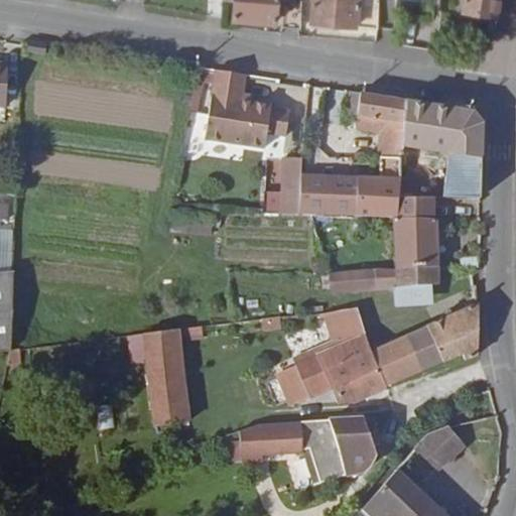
[(275,23),(276,0),(234,0),(234,1),(233,20),(275,23)]
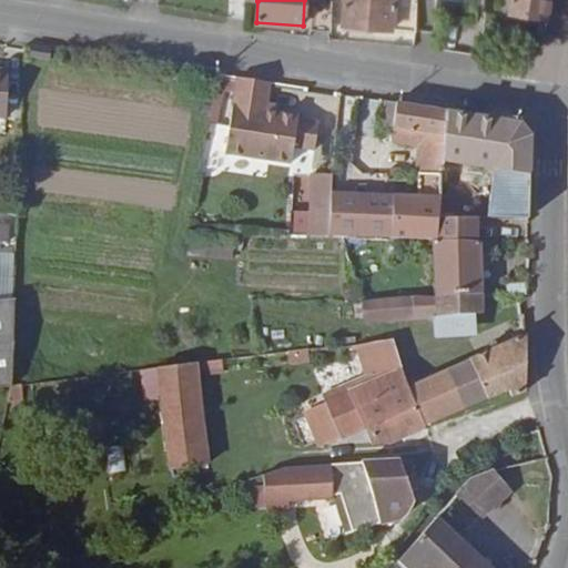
[(327,32),(327,0),(312,0),(311,31),(327,32)]
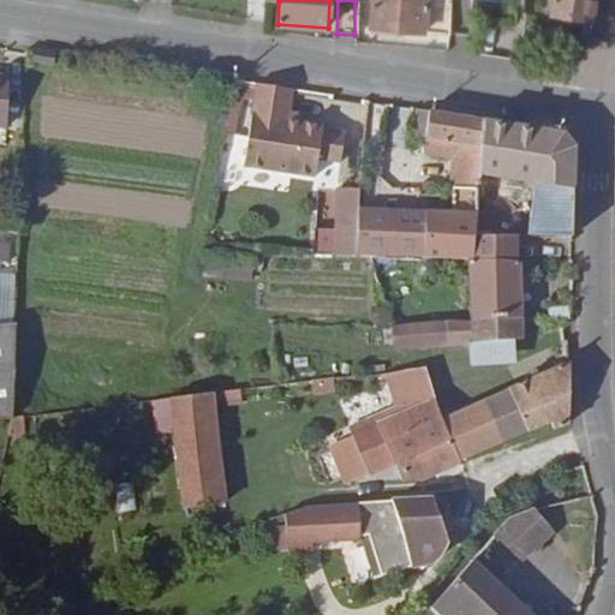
[(451,35),(451,0),(371,0),(369,28),(446,35),(451,36),(451,35)]
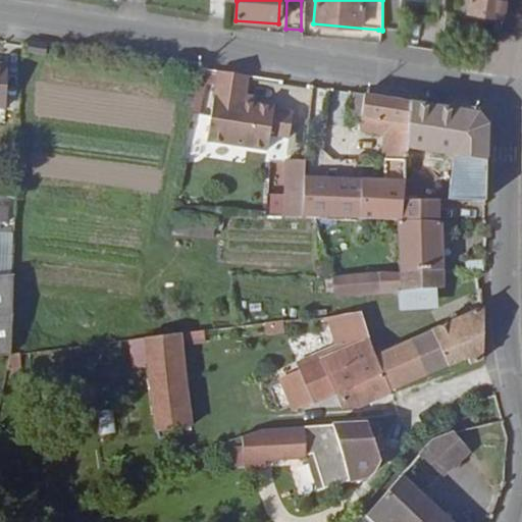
[(504,17),(506,0),(468,0),(467,11),(502,16),(504,17)]
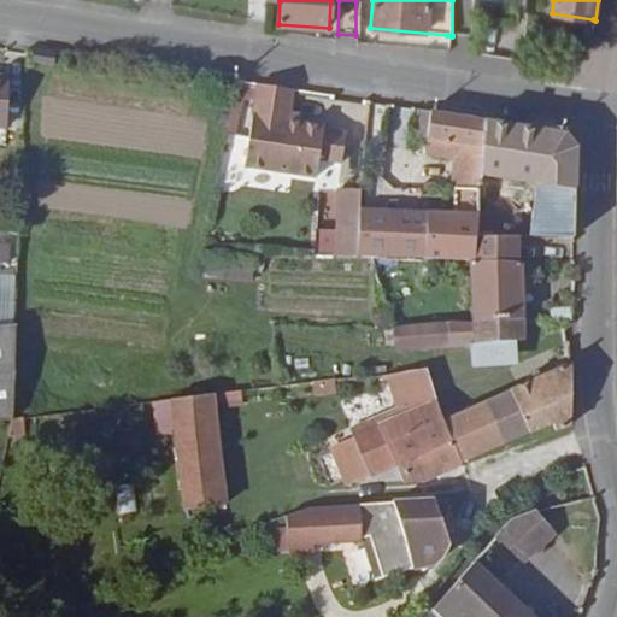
[(33,63),(53,68),(57,52),(35,48),(33,63)]
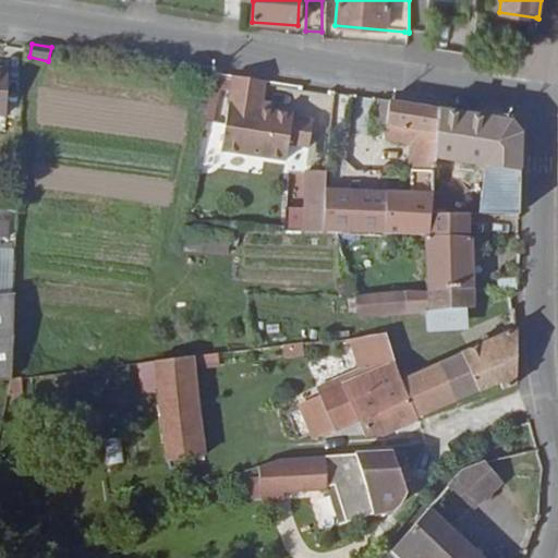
[(249,79),(216,73),(201,146),(266,160),(268,147),(290,153),(295,125),(274,121),(275,114),(242,107),(249,79)]
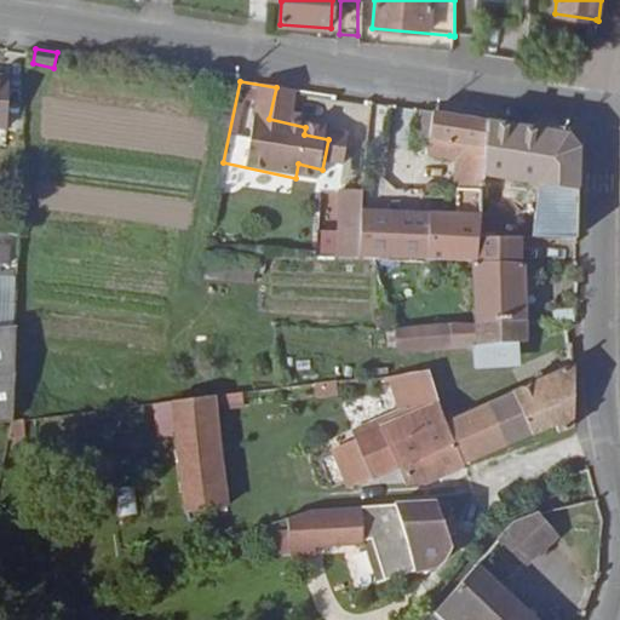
[(422,137),(430,139),(434,113),(424,112),(422,137)]
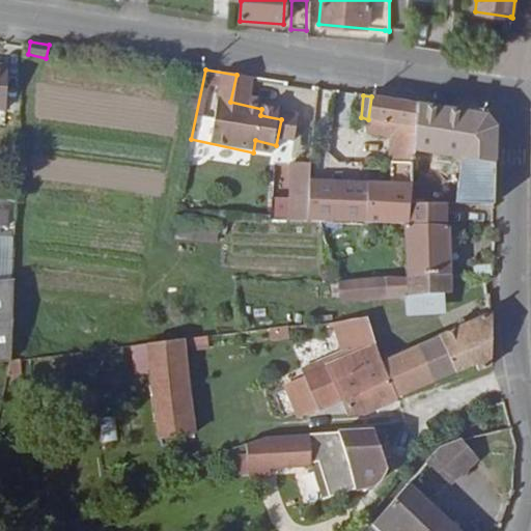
[(414,150),(415,150),(418,104),(371,96),(368,119),(366,135),(391,137),(390,184),(411,184),(414,150)]
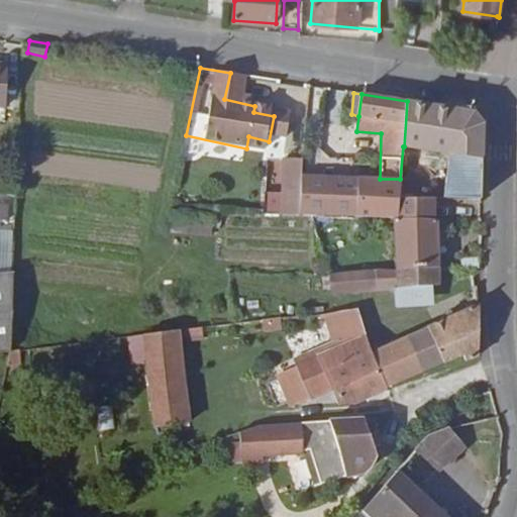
[(484,159),(485,123),(474,111),(407,101),(404,146),(484,159)]
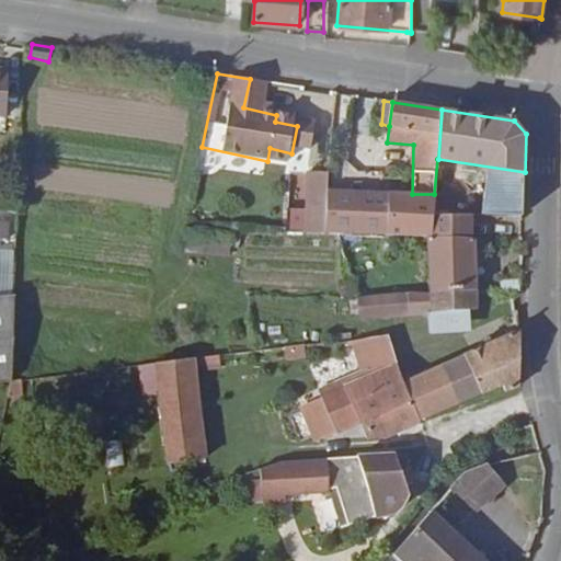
[(287,231),(327,232),(327,192),(327,170),(309,170),(306,218),(288,218),(287,231)]
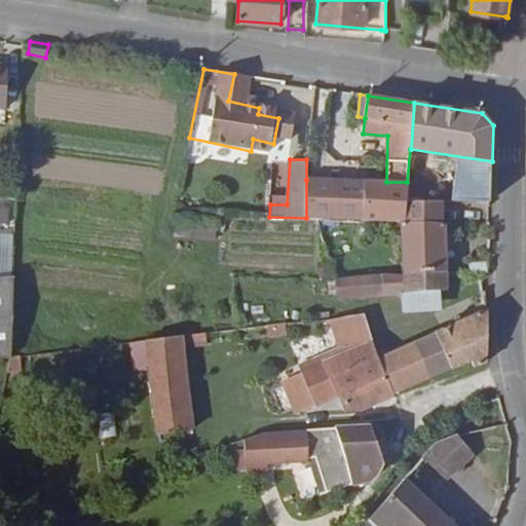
[(318,219),(334,219),(335,181),(306,180),(306,218),(318,219)]
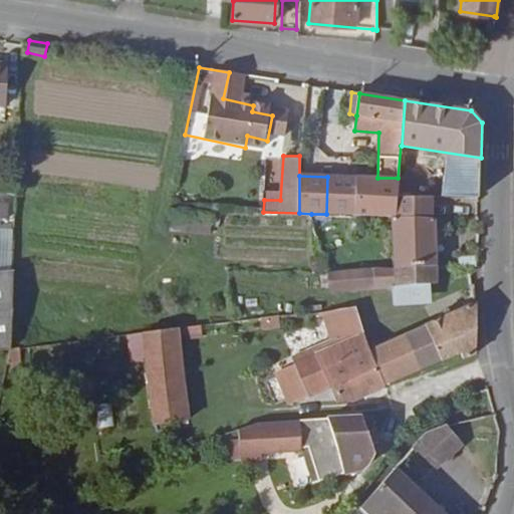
[(326,214),(353,215),(356,177),(327,177),(326,214)]
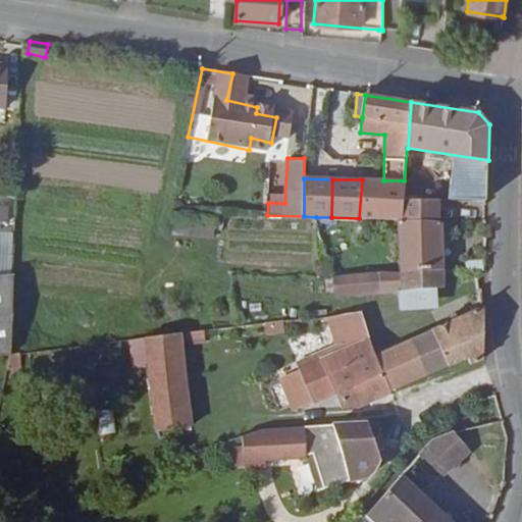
[(383,180),(362,179),(359,218),(399,219),(402,219),(403,201),(404,180),(383,180)]
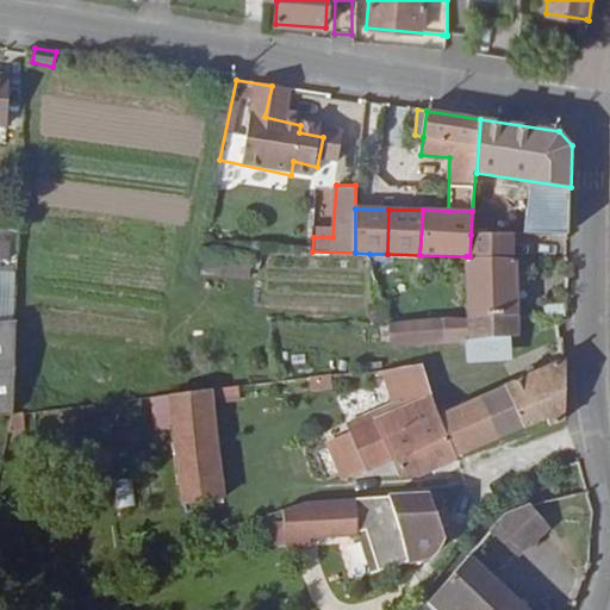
[(468,318),(518,316),(517,259),(514,259),(515,236),(471,235),(470,256),(466,256),(468,318)]
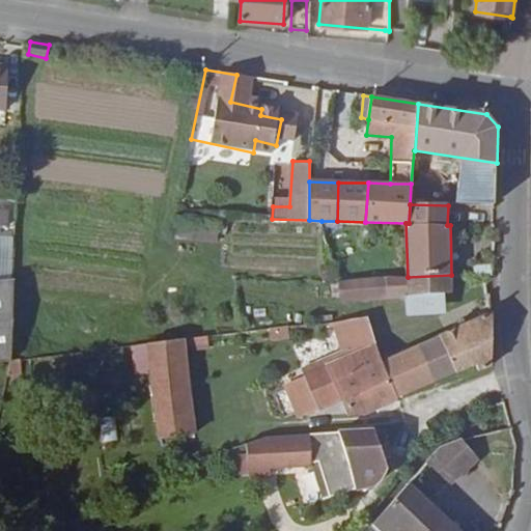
[(0,208),(0,224),(7,225),(8,210),(0,208)]
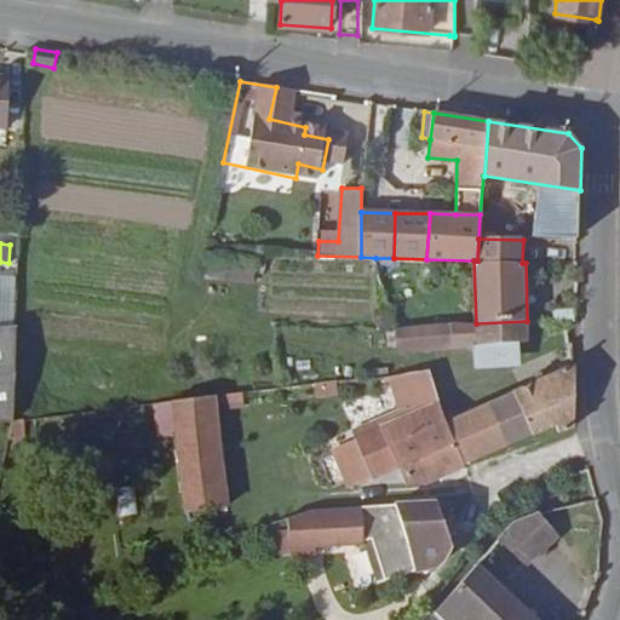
[(9,263),(0,262),(0,336),(0,337),(17,334),(21,264),(9,263)]
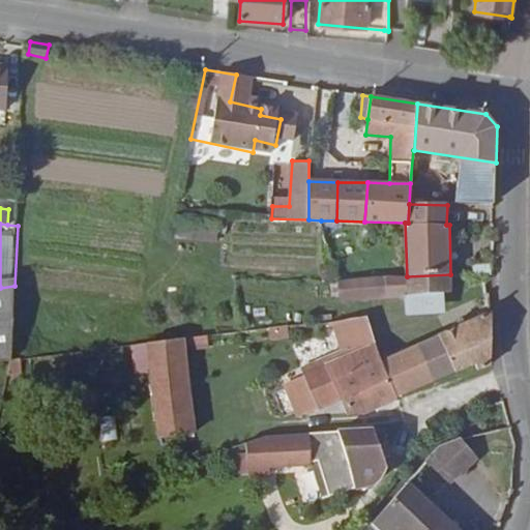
[(450,274),(407,276),(341,281),(344,300),(404,295),(444,293),(451,292),(450,274)]
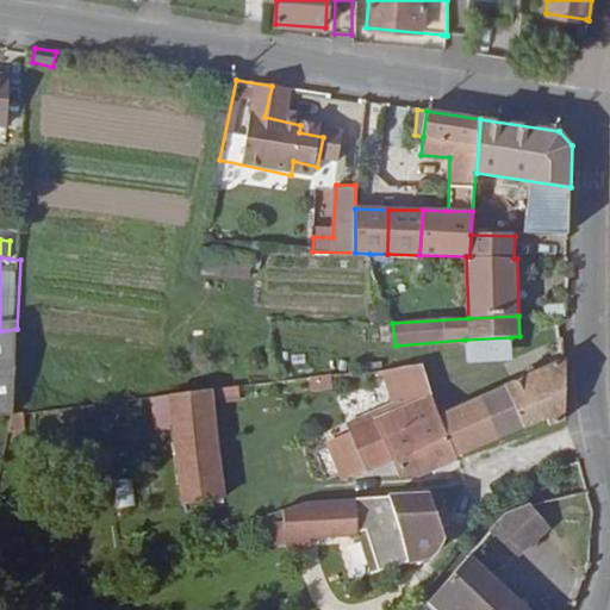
[(0,330),(0,416),(13,415),(17,329),(0,331),(0,330)]
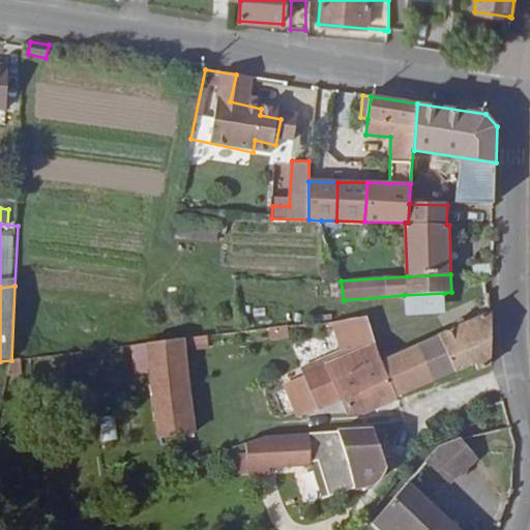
[(446,313),(444,293),(404,295),(406,316),(446,313)]
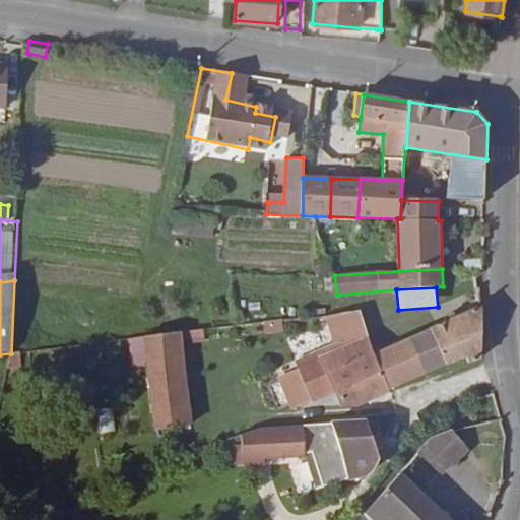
[(482,306),(375,355),(388,390),(467,356),(469,363),(481,358),(482,306)]
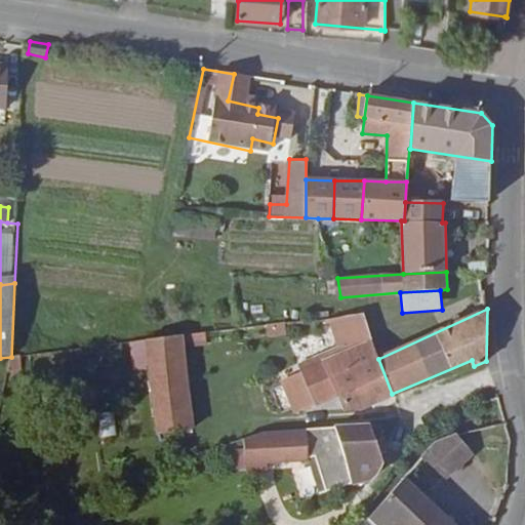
[(344,317),(354,348),(371,339),(363,314),(344,317)]
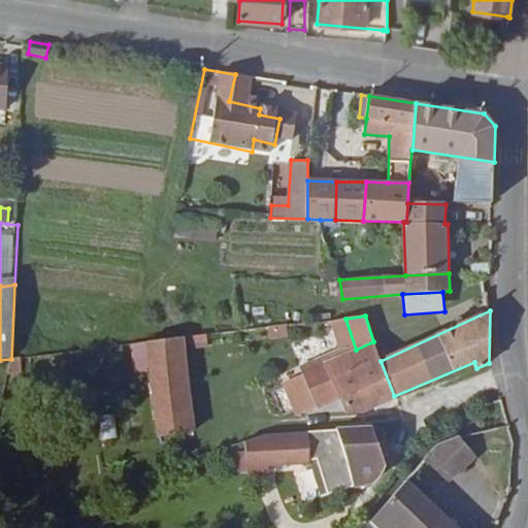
[(195,432),(184,337),(146,342),(158,436),(195,432)]
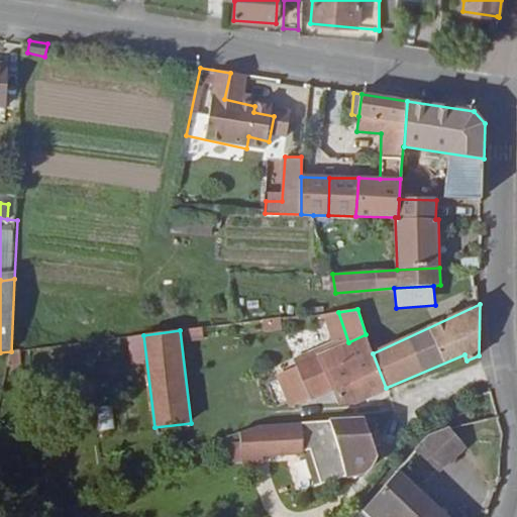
[(348,403),(359,400),(360,400),(386,388),(373,353),(366,334),(348,342),(319,353),(297,364),(313,398),(334,389),(340,402),(348,403)]
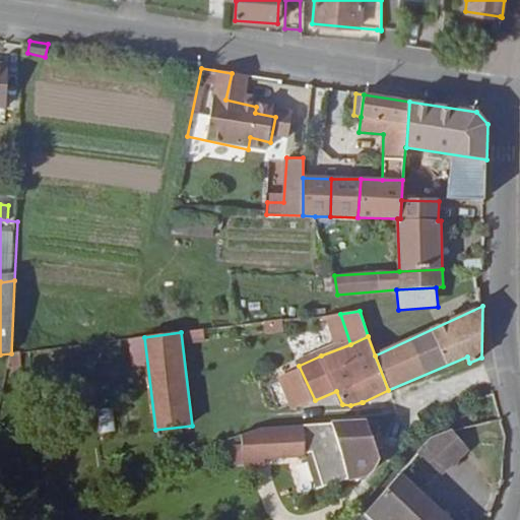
[(368,421),(332,423),(348,479),(366,475),(371,470),(379,456),(377,450),(384,447),(380,435),(373,437),(368,421)]
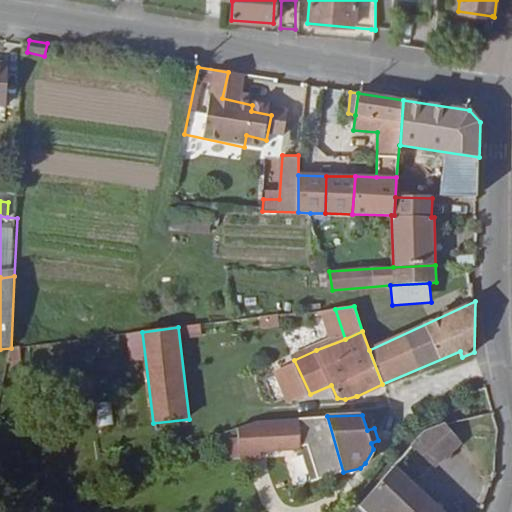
[(259,418),(240,425),(241,456),(305,454),(312,480),(343,472),(327,416),(259,418)]
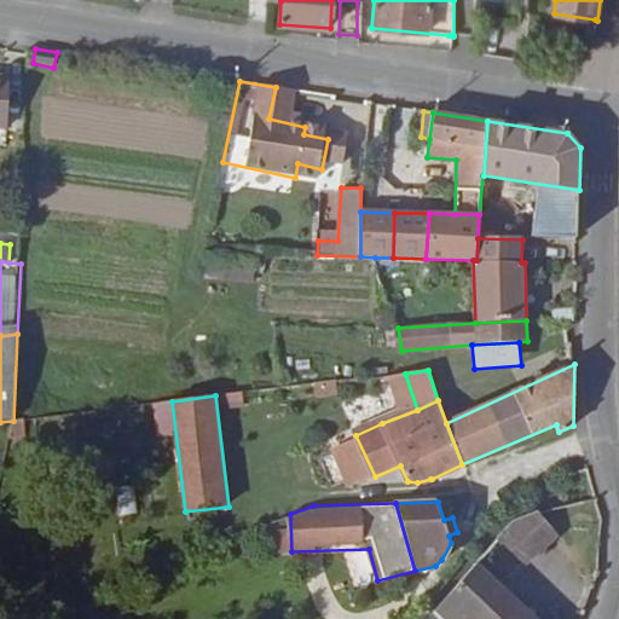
[(518,519),(499,539),(520,559),(526,563),(557,537),(537,510),(518,519)]
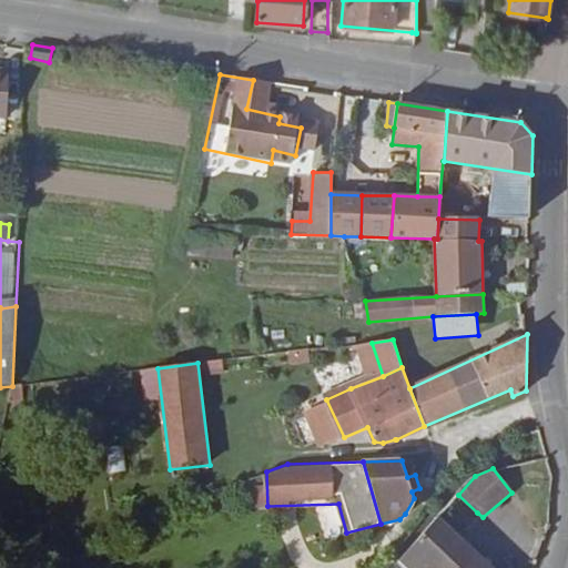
[(458,495),(438,517),(457,535),(477,513),(458,495)]
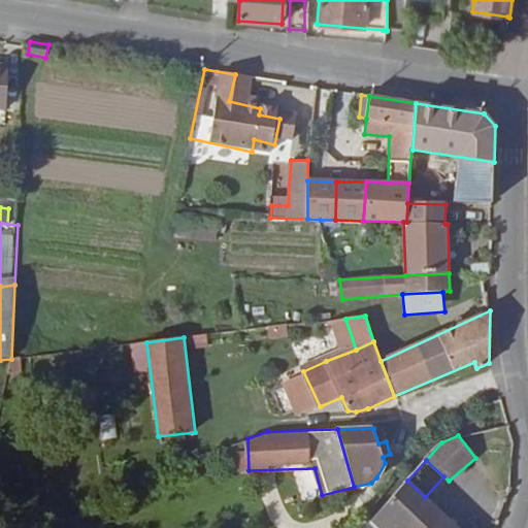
[(457,527),(425,497),(407,481),(369,524),(373,527),(457,527)]
